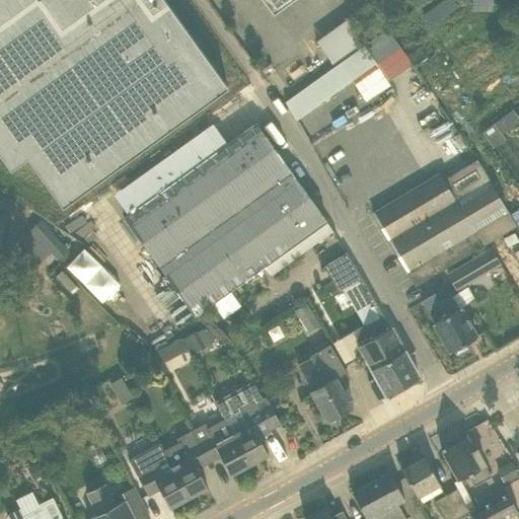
[(0,0),(0,155),(11,170),(27,158),(63,207),(228,87),(165,0),(0,0)]
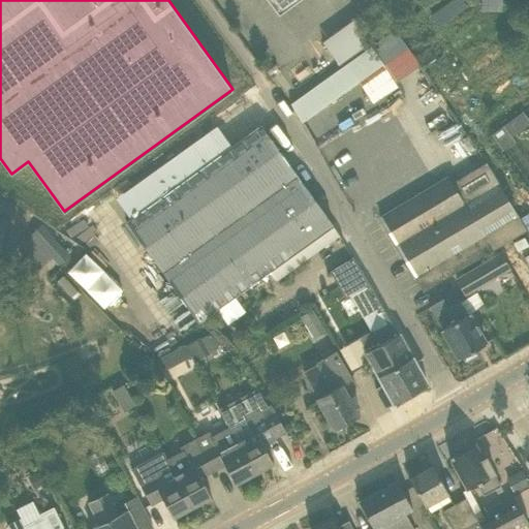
[(269,0),(279,13),(297,0),(269,0)]
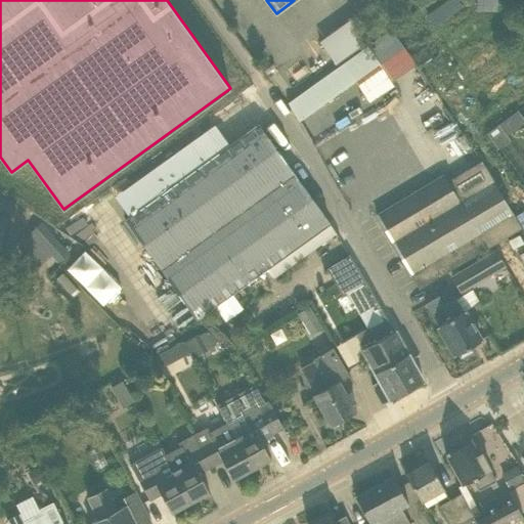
[(332,61),(368,40),(355,16),(318,38),(332,61)]
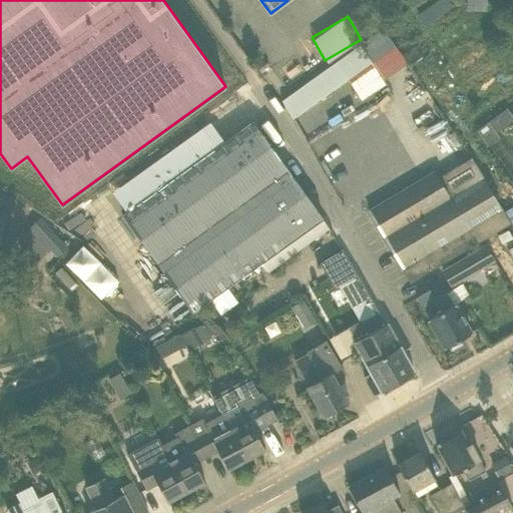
[(360,45),(282,100),(294,120),(296,119),(295,117),(372,62),(360,45)]
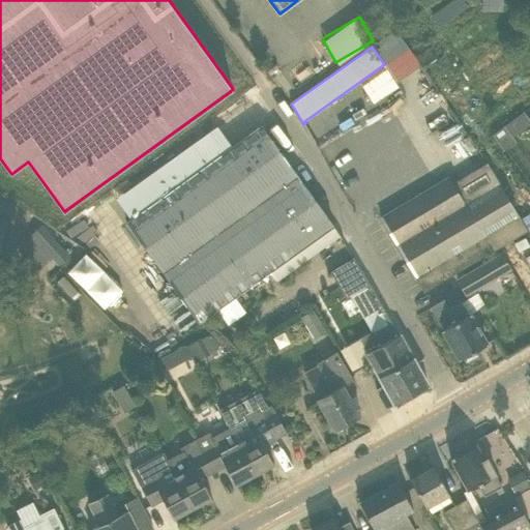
[(436,58),(429,48),(415,57),(422,68),(436,58)]
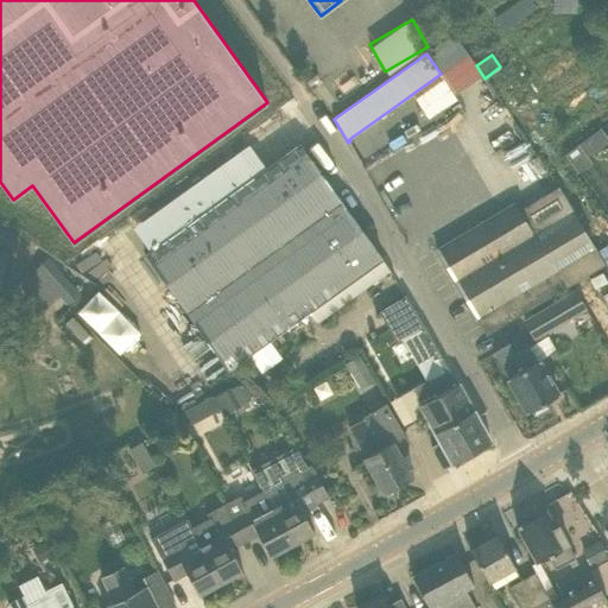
[(607,137),(601,128),(578,145),(565,154),(578,173),(591,163),(587,156),(607,139),(607,137)]
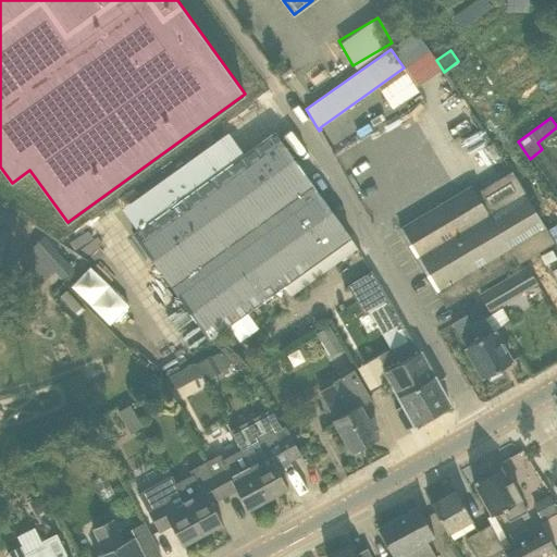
[(284,285),(292,296),(358,248),(350,237),(274,132),(244,153),(229,132),(122,208),(138,230),(133,233),(210,339),(284,285)]
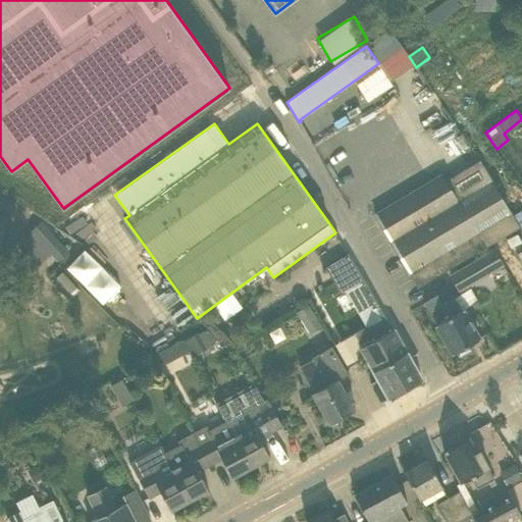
[(375,215),(397,251),(407,268),(407,267),(418,286),(520,227),(499,192),(480,161),(446,181),(442,175),(376,214),(376,215),(375,215)]
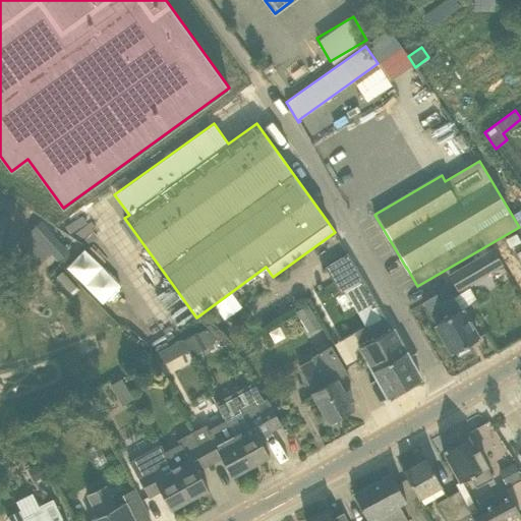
[(31,231),(58,261),(69,251),(42,221),(31,231)]
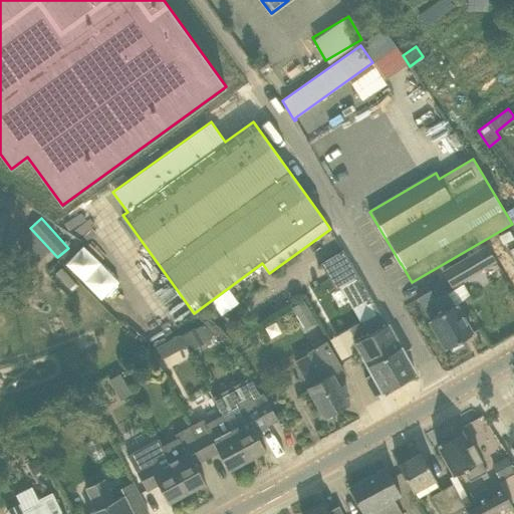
[(437,299),(432,290),(417,298),(430,319),(447,348),(450,346),(453,350),(463,344),(461,340),(472,333),(456,305),(471,296),(462,281),(495,261),(487,246),(444,271),(454,288),(437,299)]
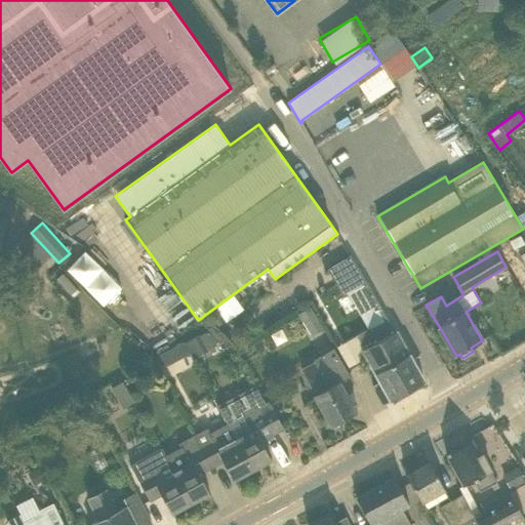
[(67,264),(76,279),(93,270),(83,253),(67,264)]
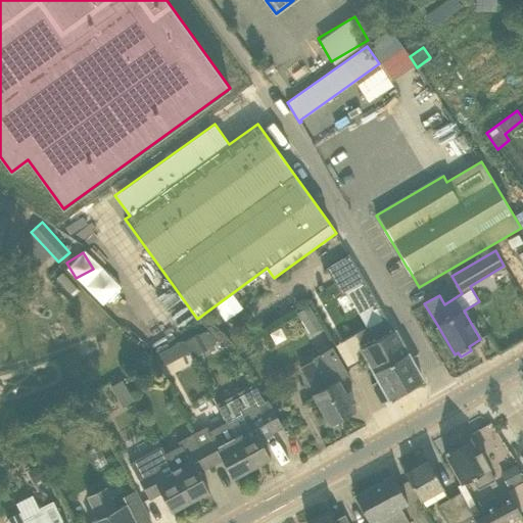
[(349,254),(328,268),(342,295),(347,293),(367,329),(354,335),(382,385),(374,389),(382,403),(383,402),(381,398),(387,395),(390,399),(423,381),(408,353),(407,353),(394,330),(393,330),(366,281),(366,282),(349,254)]
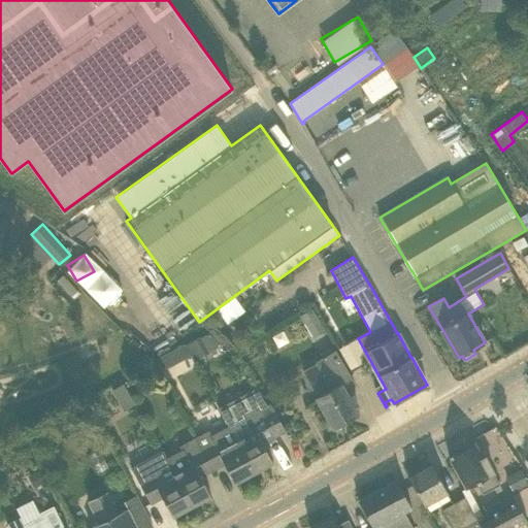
[(312,307),(300,315),(314,337),(326,330),(312,307)]
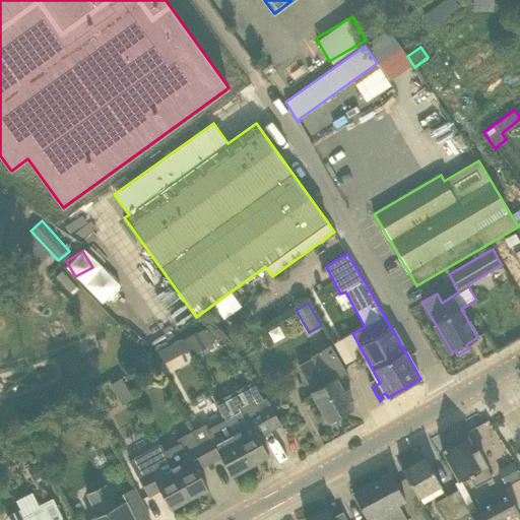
[(198,331),(183,339),(192,356),(201,351),(212,343),(217,337),(206,327),(199,332),(198,331)]
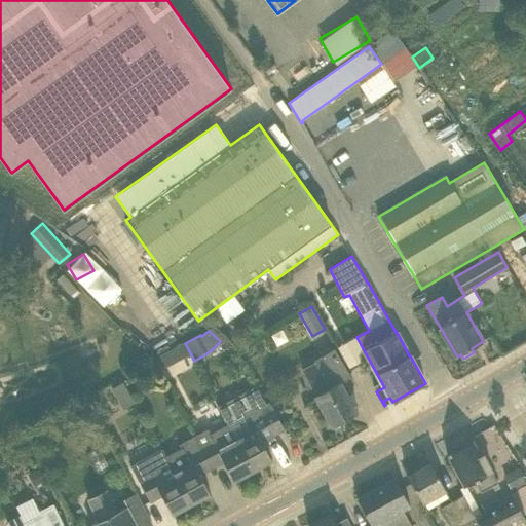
[(184,343),(168,350),(175,363),(190,355),(184,343)]
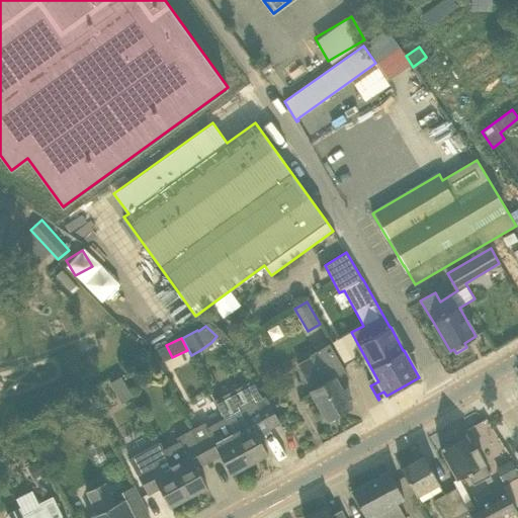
[(341,390),(335,377),(347,371),(330,344),(327,345),(325,342),(316,347),(318,350),(310,354),(311,356),(297,363),(312,391),(311,391),(328,421),(332,419),(333,420),(340,416),(339,415),(351,408),(353,409),(353,408),(351,407),(348,402),(352,400),(350,396),(345,387),(341,390)]
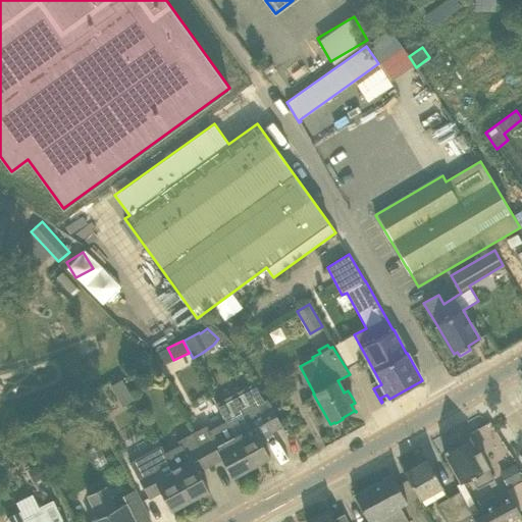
[(152,386),(153,369),(141,368),(140,384),(152,386)]
